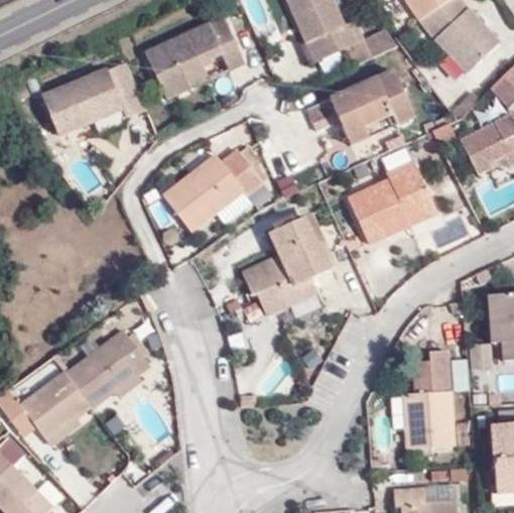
[(295,0),(314,42),(345,29),(353,47),(361,67),(405,46),(393,30),(371,39),(363,20),(352,25),(340,0),(295,0)]
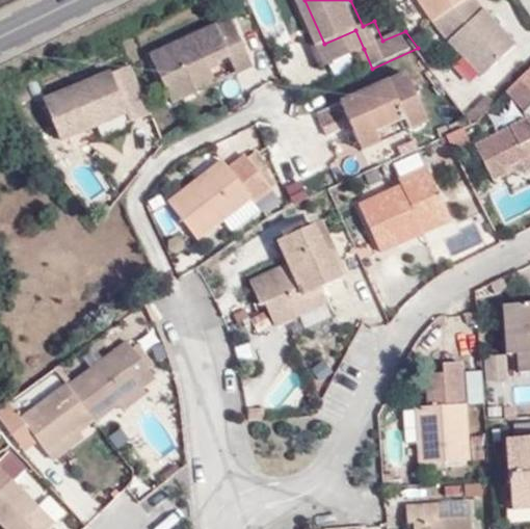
[(423,0),(434,17),(459,0),(423,0)]
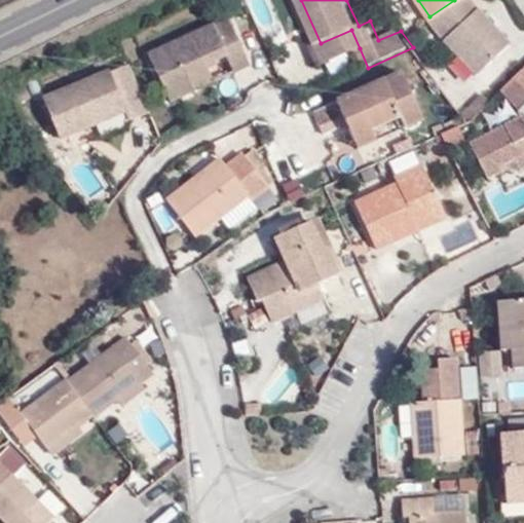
[(479,70),(513,39),(477,0),(454,0),(429,16),(479,70)]
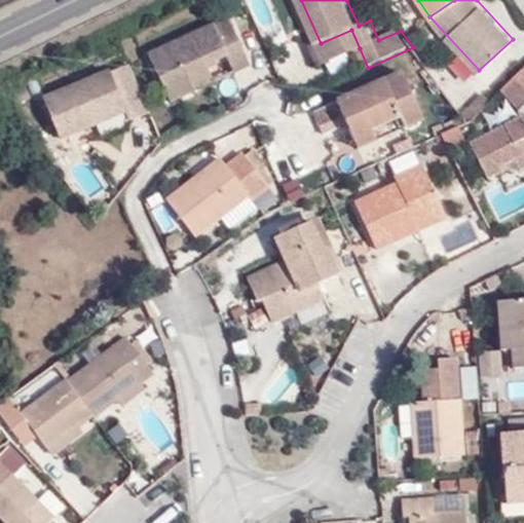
[(252,64),(230,17),(151,53),(173,101),(196,89),(194,84),(213,75),(209,67),(217,64),(216,60),(228,54),(236,71),(252,64)]
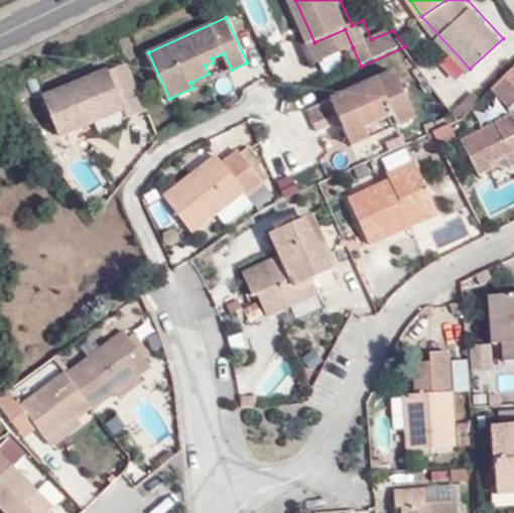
[(309,44),(318,62),(353,47),(345,29),(314,42),(309,44)]
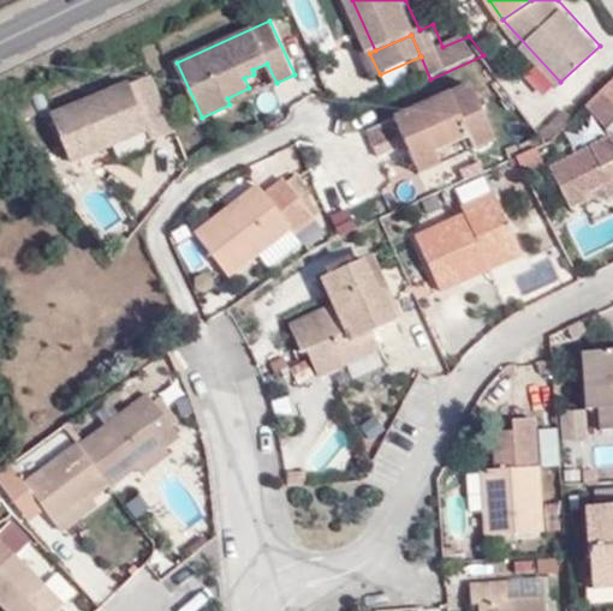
[(46,100),(69,161),(171,125),(149,64),(46,100)]
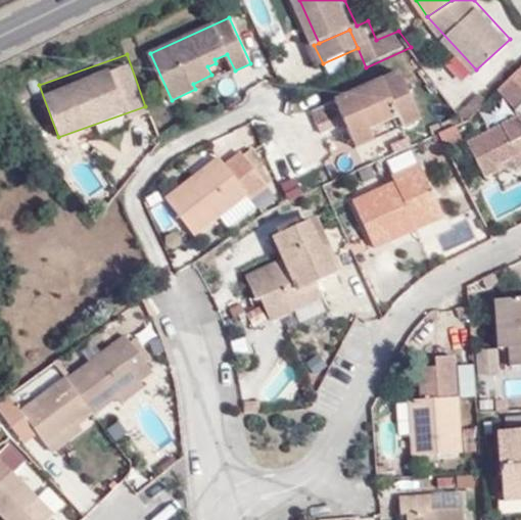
[(520,65),(510,77),(520,87),(520,65)]
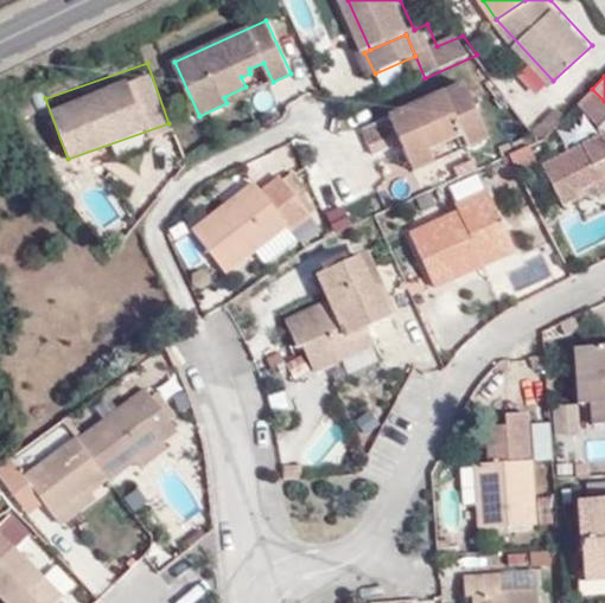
[(488,138),(464,84),(388,117),(396,134),(409,164),(430,155),(427,148),(460,134),(466,147),(488,138)]
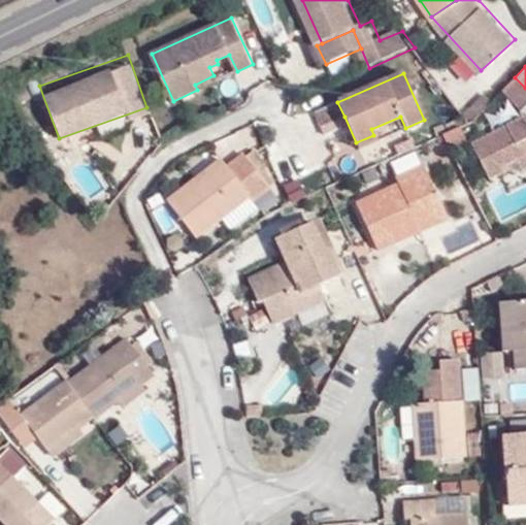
[(197,90),(216,81),(214,75),(195,85),(197,90)]
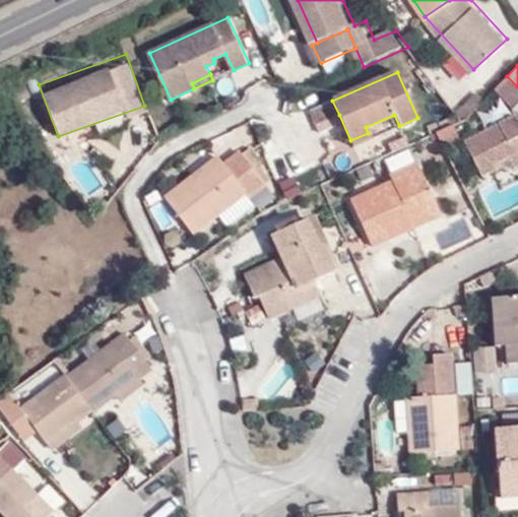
[(517,86),(507,76),(492,91),(517,112),(463,141),(480,173),(499,164),(497,157),(506,153),(517,146),(517,86)]
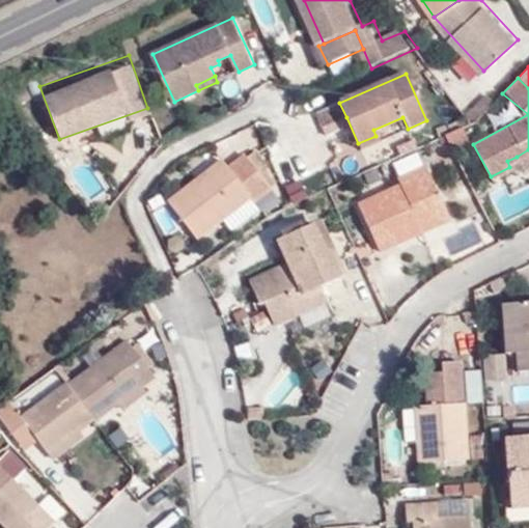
[(326,127),(346,117),(339,103),(318,111),(326,127)]
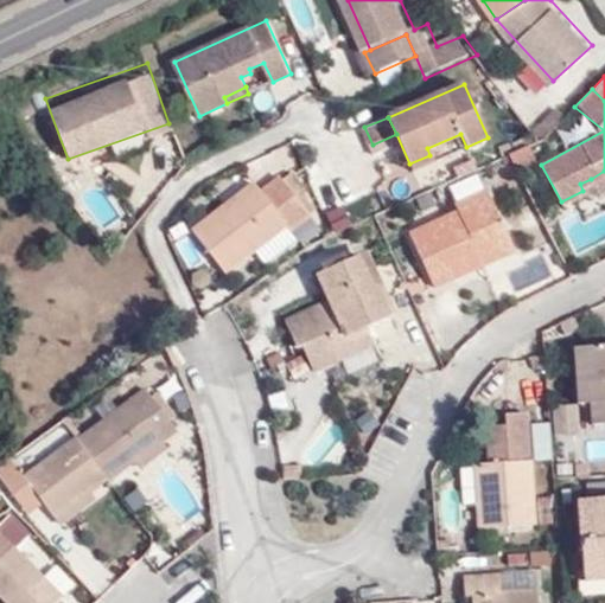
[(509,142),(515,161),(533,155),(526,136),(509,142)]
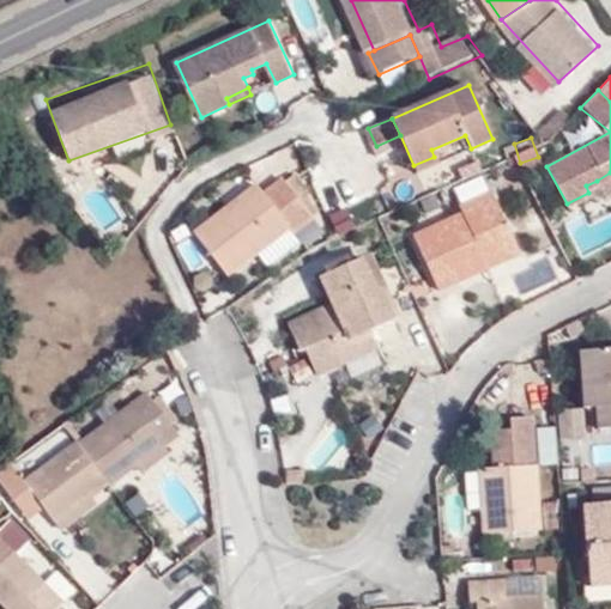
[(416,172),(437,164),(434,157),(413,165),(416,172)]
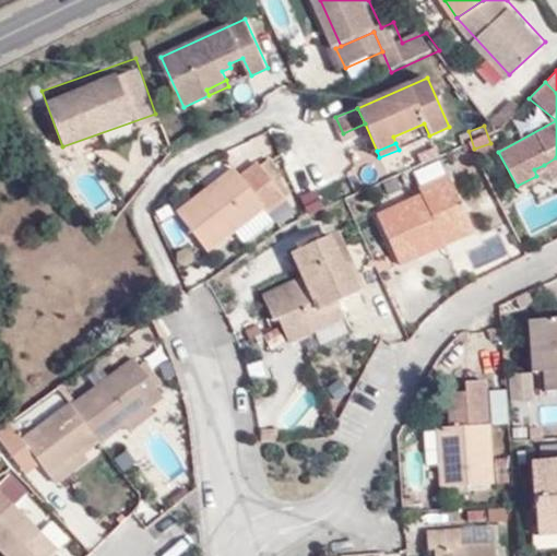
[(283,170),(272,157),(263,165),(273,178),(283,170)]
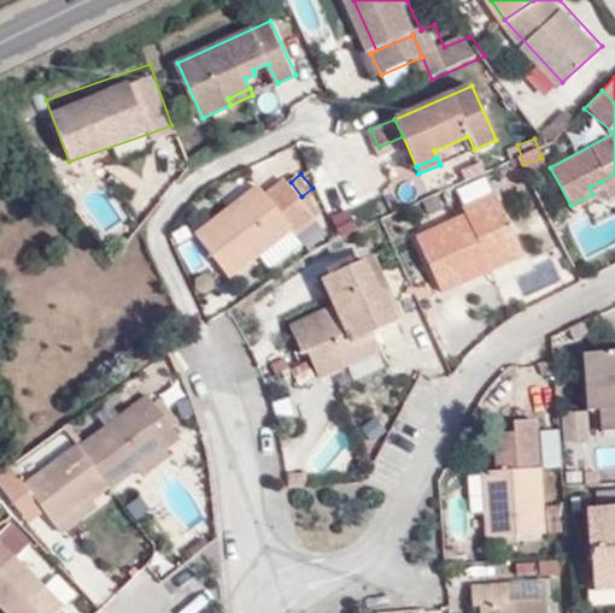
[(607,195),(614,190),(614,174),(601,182),(607,195)]
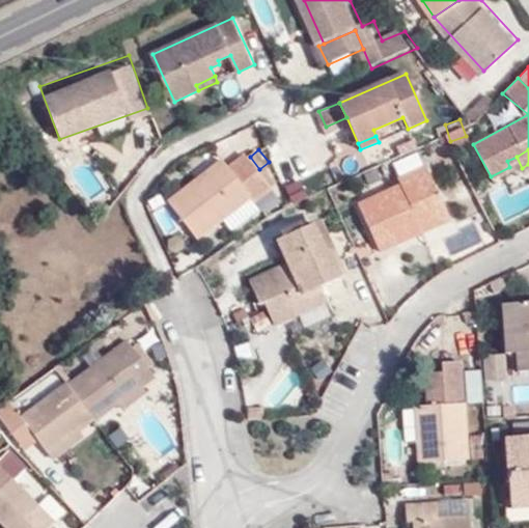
[(255,198),(259,203),(276,190),(259,169),(250,157),(247,154),(231,166),(225,158),(210,170),(212,172),(203,178),(202,176),(171,200),(202,240),(255,198)]
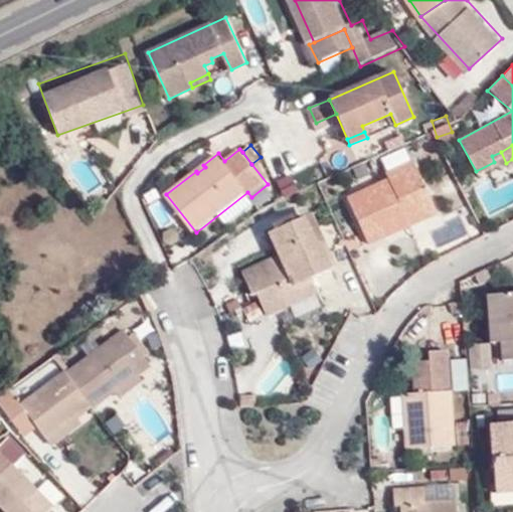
[(347,197),(367,240),(406,221),(403,214),(433,202),(412,160),(385,173),(387,178),(347,197)]
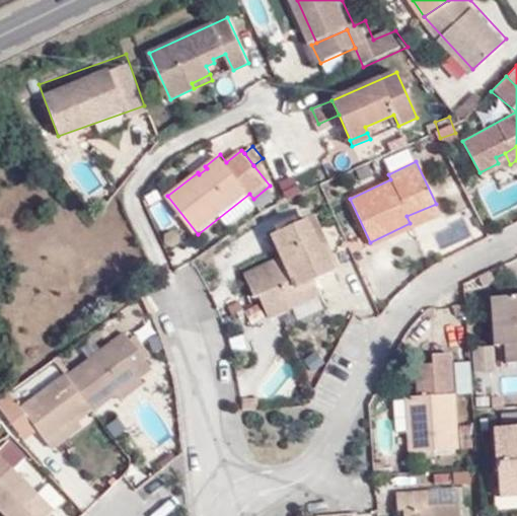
[(205,166),(198,172),(199,174),(207,168),(205,166)]
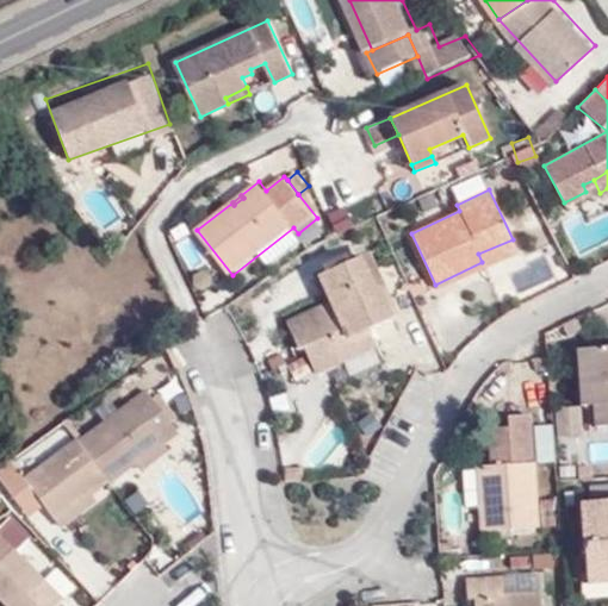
[(482,262),(515,247),(513,239),(478,254),(482,262)]
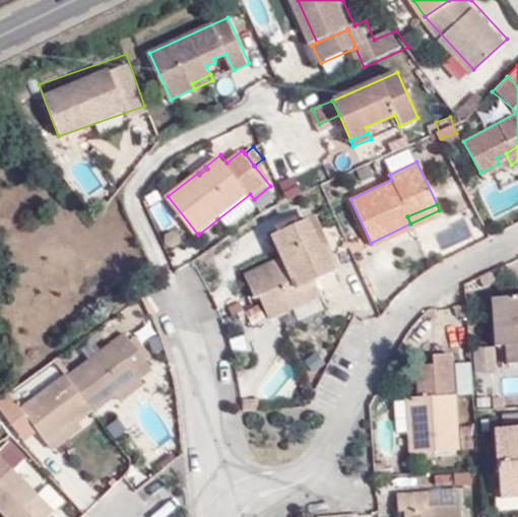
[(306,216),(269,233),(280,256),(295,286),(313,279),(335,267),(323,240),(318,242),(306,216)]
